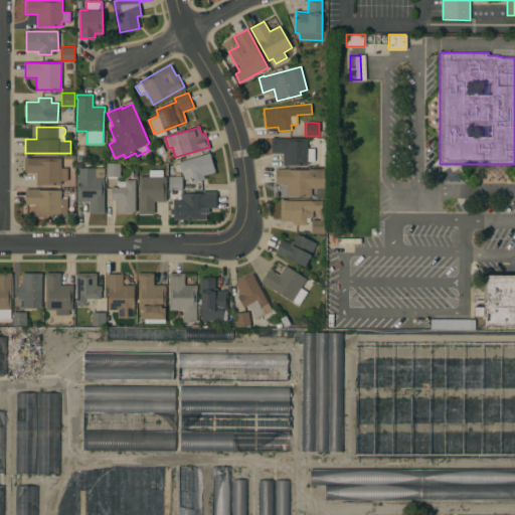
[(308,138),(307,148),(315,148),(314,161),(307,161),(307,165),(283,165),(283,153),(271,153),(271,137),(308,138)]
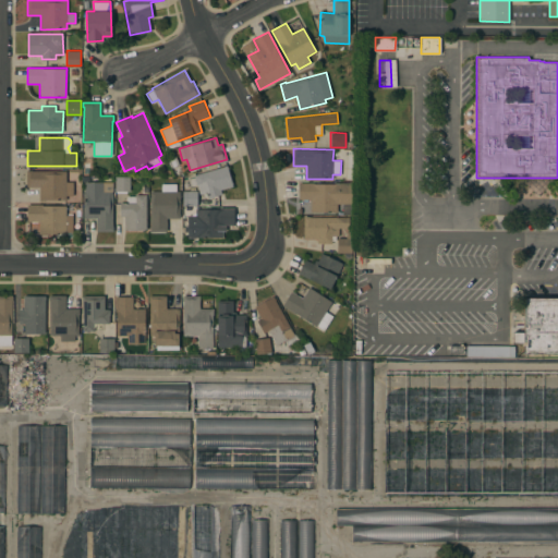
[(228,166),(233,183),(232,184),(233,186),(220,190),(221,194),(208,197),(207,192),(199,194),(197,184),(190,186),(187,179),(194,177),(194,176),(228,166)]
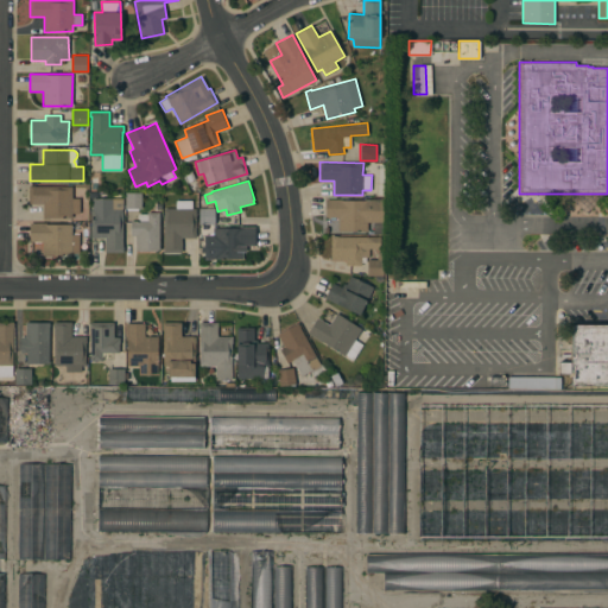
[(35,185),(35,187),(71,187),(71,198),(80,198),(80,213),(71,213),(71,219),(43,219),(43,203),(29,203),(29,185),(35,185)]
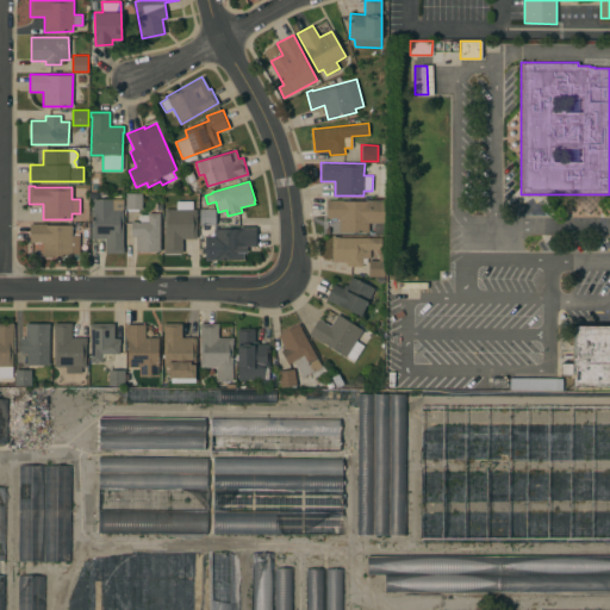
[(142,193),(142,209),(125,209),(125,193),(142,193)]
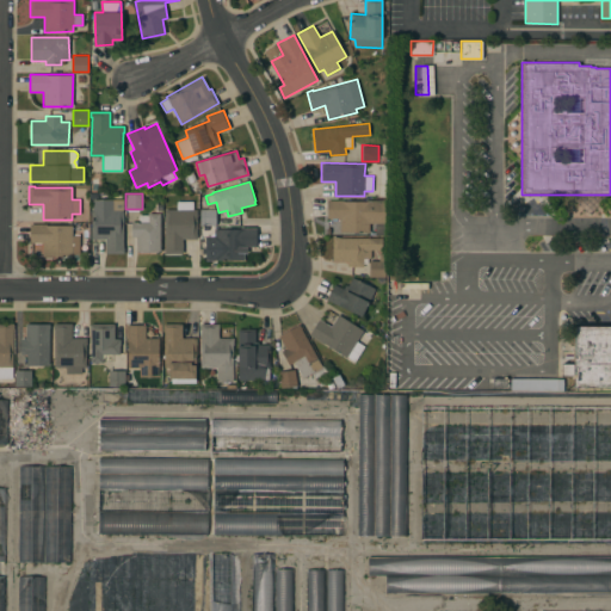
[(113,199),(113,210),(124,210),(124,253),(105,253),(105,239),(92,239),(92,199),(113,199)]
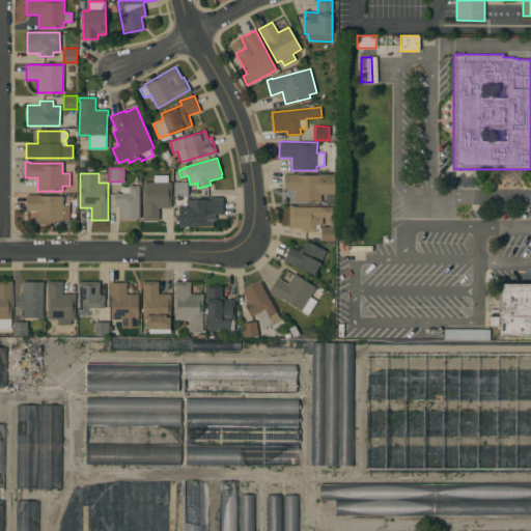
[(334,174),(334,194),(320,194),(320,201),(296,201),(296,189),(284,189),(284,173),(334,174)]
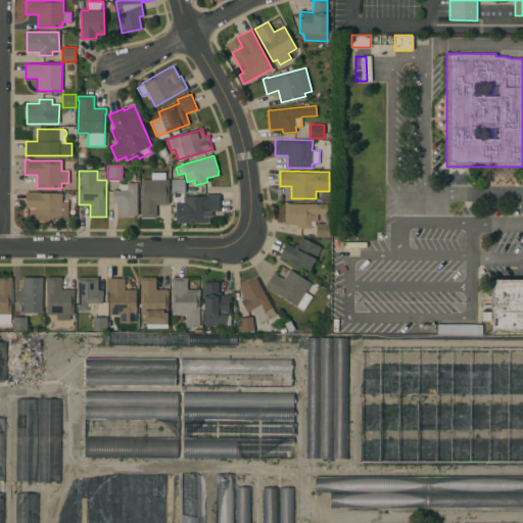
[(164,172),(164,179),(169,179),(169,204),(156,204),(156,217),(141,217),(141,179),(151,179),(151,172),(164,172)]
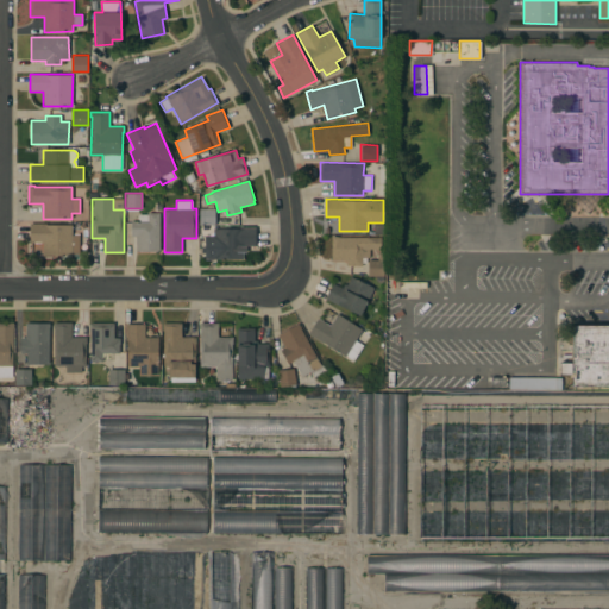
[(215,208),(215,224),(199,224),(199,208),(215,208)]
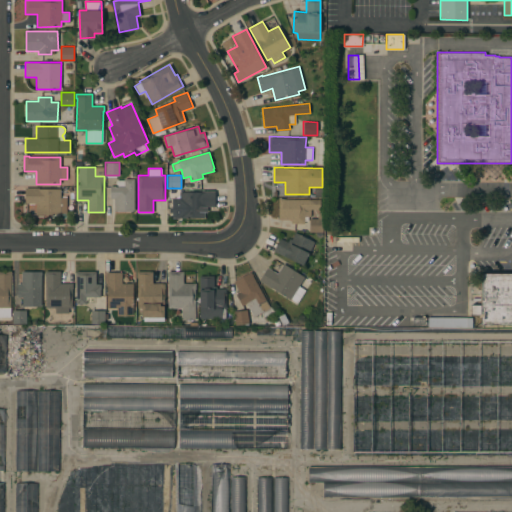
[(134,178),(134,210),(114,210),(114,199),(110,199),(110,186),(116,186),(116,180),(124,180),(124,178),(134,178)]
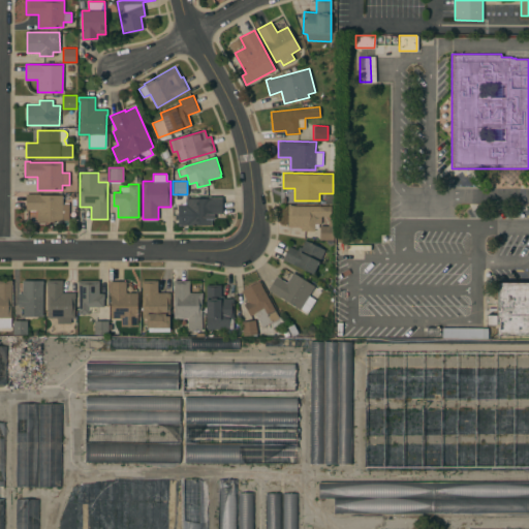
[(40,193),(40,194),(63,194),(63,204),(68,204),(68,221),(37,222),(37,210),(26,210),(26,194),(40,193)]
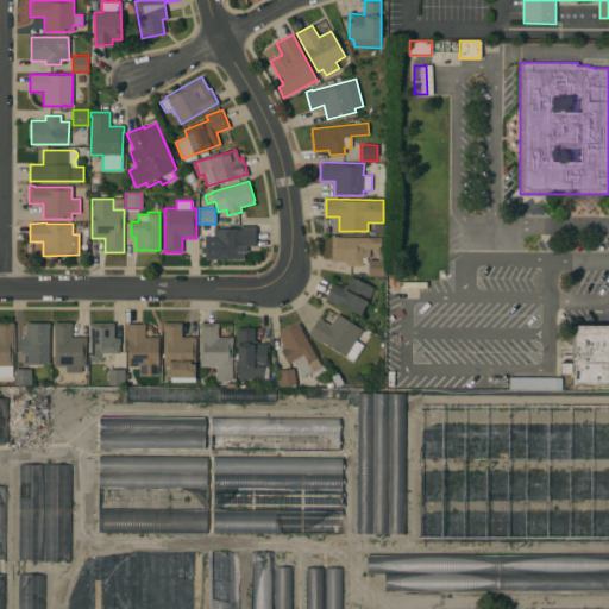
[(239,228),(239,226),(256,226),(256,245),(243,245),(243,258),(213,258),(213,255),(206,255),(206,239),(214,239),(214,228),(239,228)]
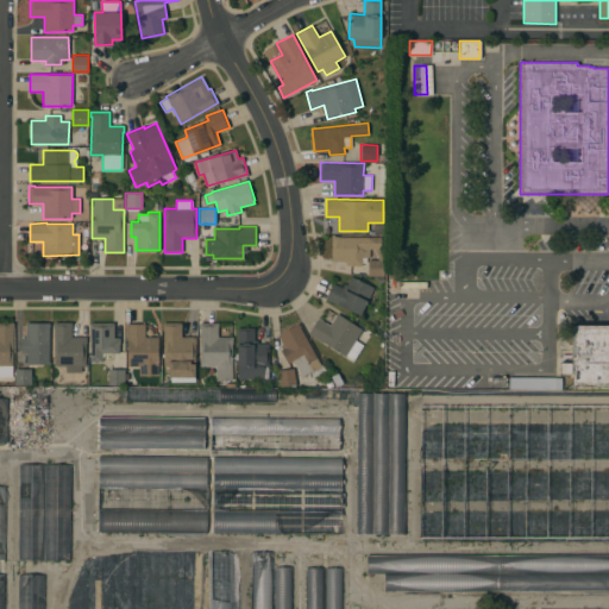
[(381,237),(381,249),(370,249),(370,257),(366,257),(366,262),(362,262),(362,265),(346,265),(346,261),(331,261),(331,236),(381,237)]
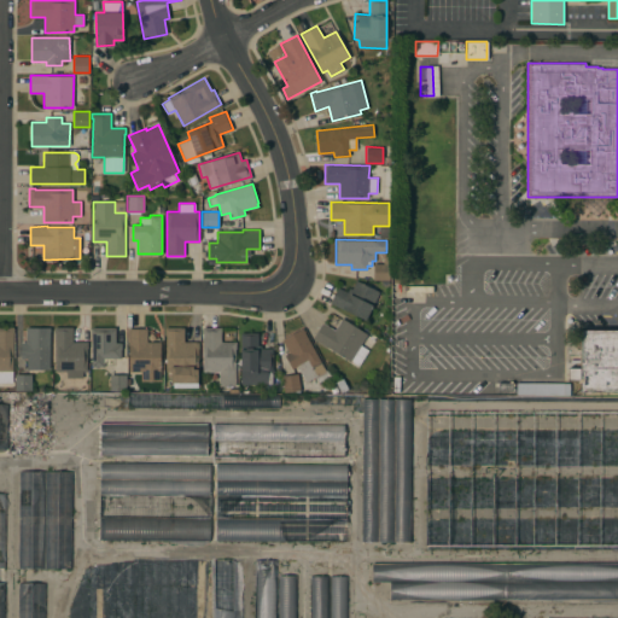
[(384,263),(384,256),(390,256),(389,280),(373,279),(373,263),(384,263)]
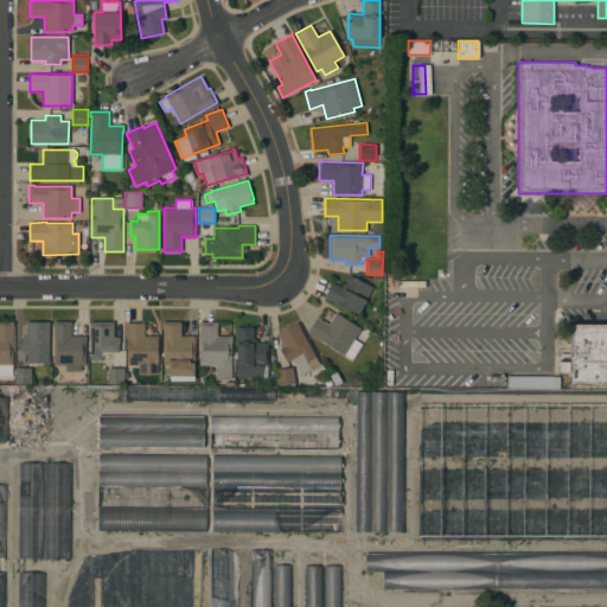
[(332,282),(340,287),(343,282),(346,283),(350,275),(372,286),(359,314),(324,298),(332,282)]
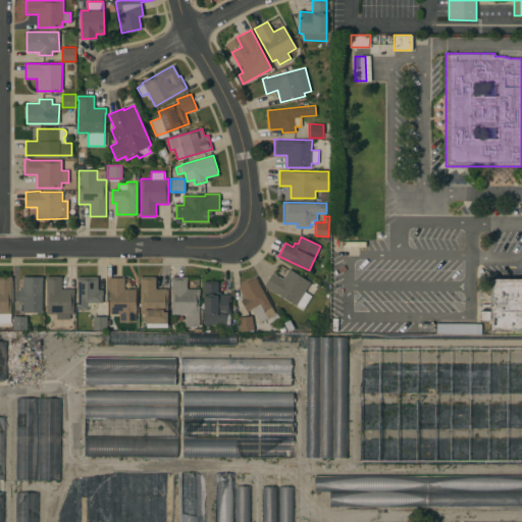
[(282,278),(289,269),(310,282),(305,292),(311,296),(303,308),(297,304),(296,306),(264,285),(272,272),(282,278)]
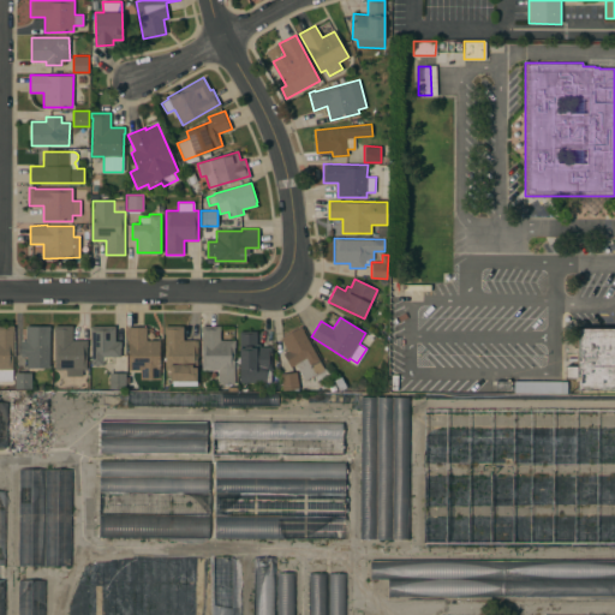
[(13,332),(12,332),(12,381),(12,383),(0,383),(0,326),(13,326),(13,332)]
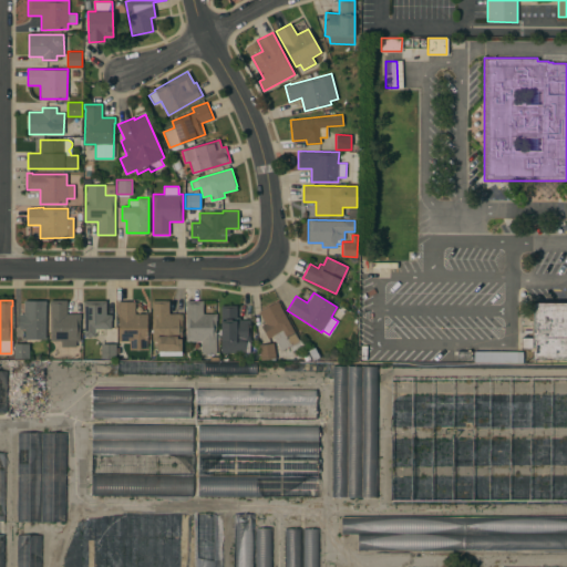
[(47,300),(47,305),(45,305),(45,339),(24,339),(24,329),(19,329),(19,313),(23,315),(23,300),(47,300)]
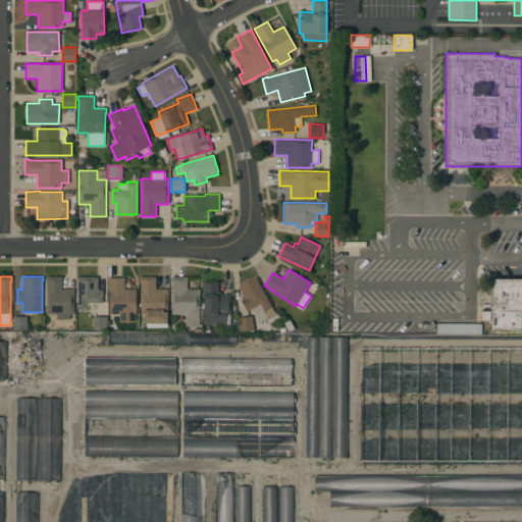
[(61,276),(61,289),(73,289),(73,313),(69,313),(69,317),(57,317),(57,313),(47,313),(47,280),(46,280),(46,276),(61,276)]
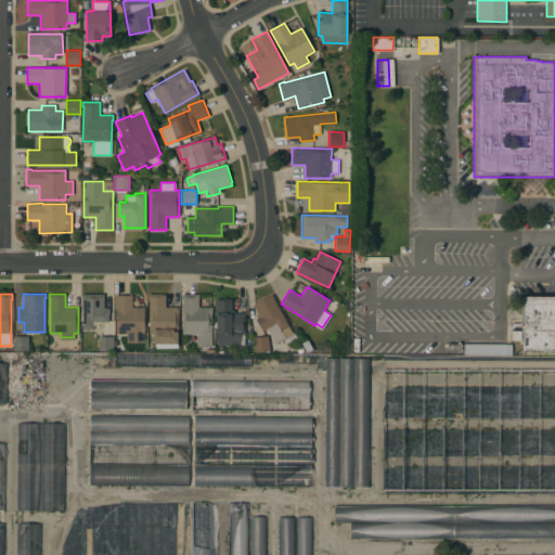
[(103,294),(103,308),(108,308),(108,322),(101,322),(101,328),(82,330),(81,294),(103,294)]
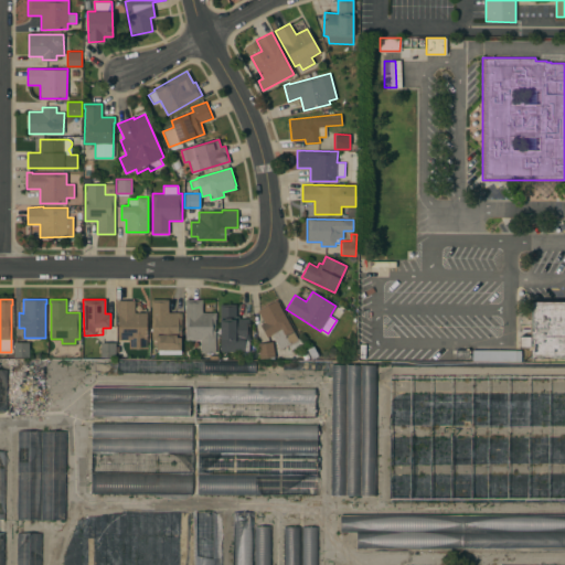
[(168,299),(168,312),(182,312),(182,318),(180,318),(180,353),(159,353),(159,339),(152,339),(152,306),(151,306),(151,299),(168,299)]
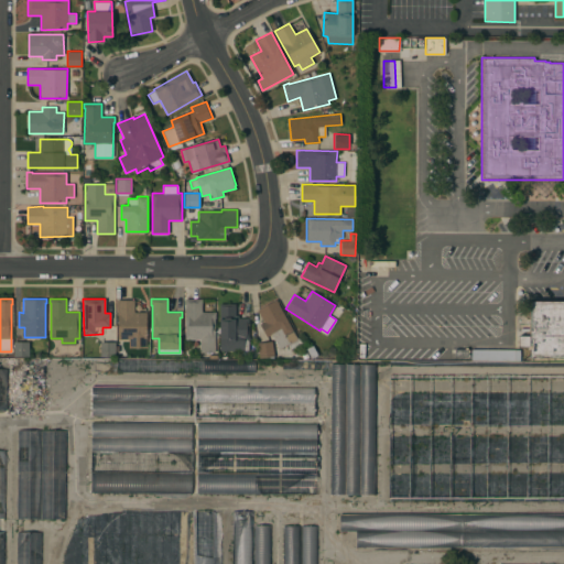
[(202,299),(202,312),(215,312),(215,353),(199,351),(199,339),(184,339),(184,299),(202,299)]
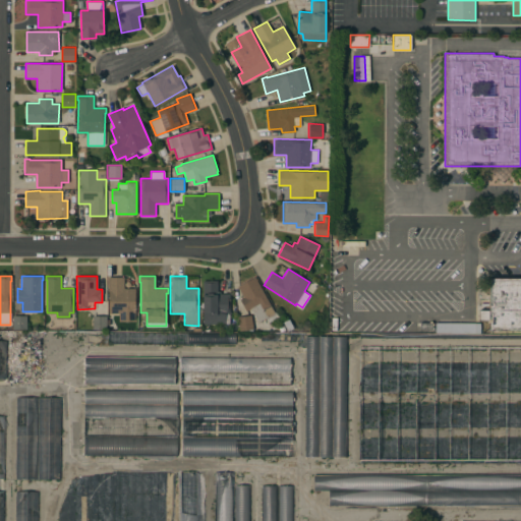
[(124,277),(123,288),(135,288),(135,313),(134,313),(134,321),(119,321),(119,313),(109,312),(109,291),(108,291),(108,277),(124,277)]
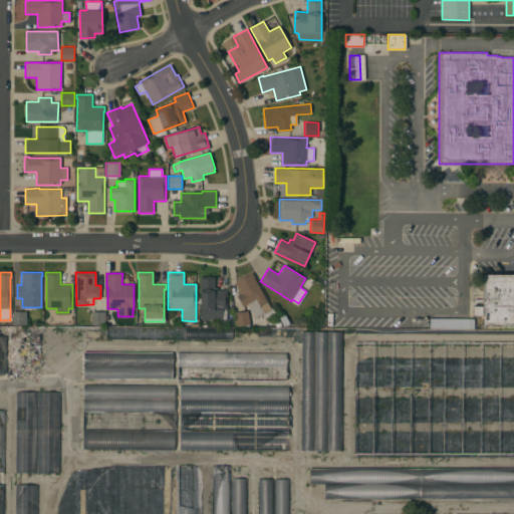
[(271,309),(254,317),(247,304),(243,306),(237,295),(240,293),(234,282),(252,273),(271,309)]
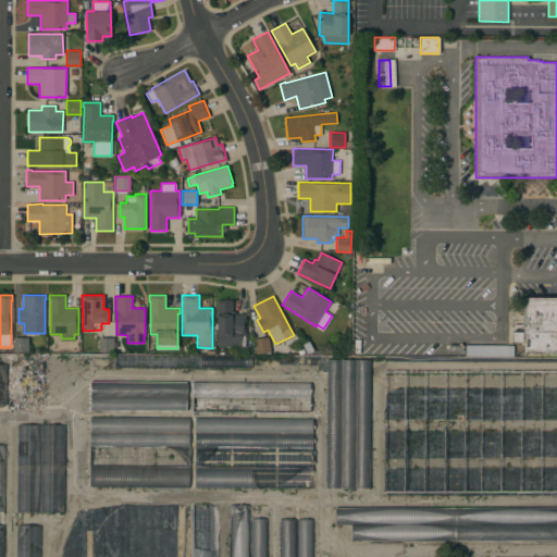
[(556,297),(556,354),(522,354),(523,343),(511,343),(511,332),(522,332),(523,297),(556,297)]
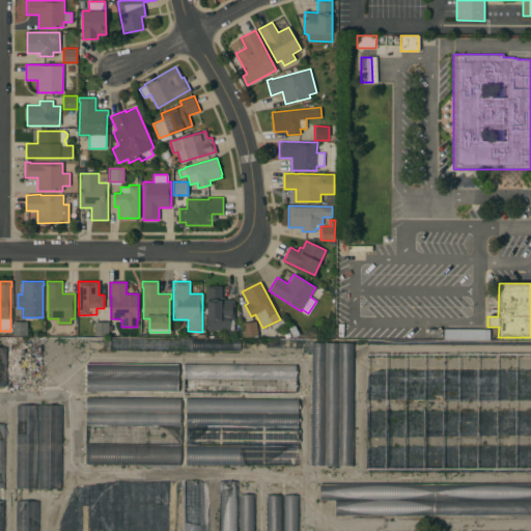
[(222,286),(221,297),(225,297),(224,299),(233,299),(233,327),(229,327),(229,330),(206,330),(206,285),(222,286)]
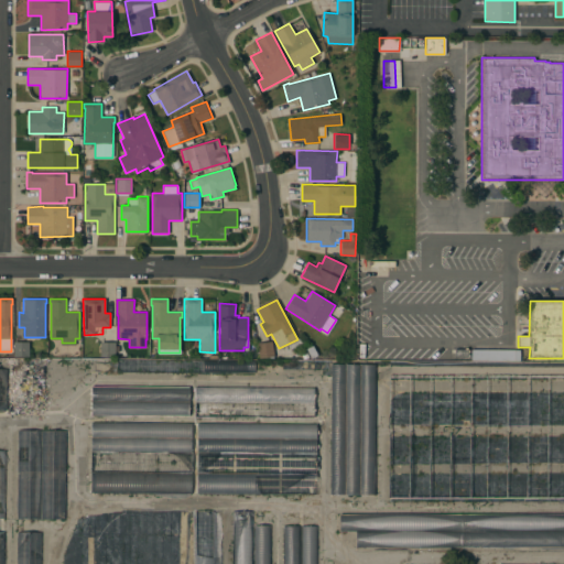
[(272,340),(274,356),(259,358),(257,343),(272,340)]
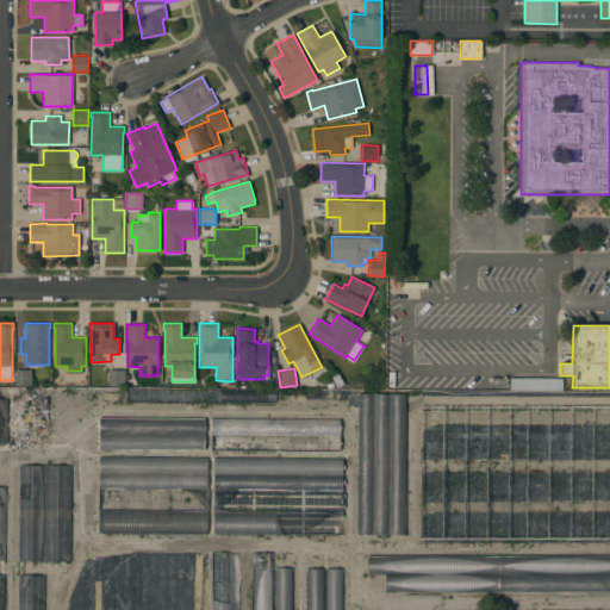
[(31,385),(14,385),(14,369),(31,369),(31,385)]
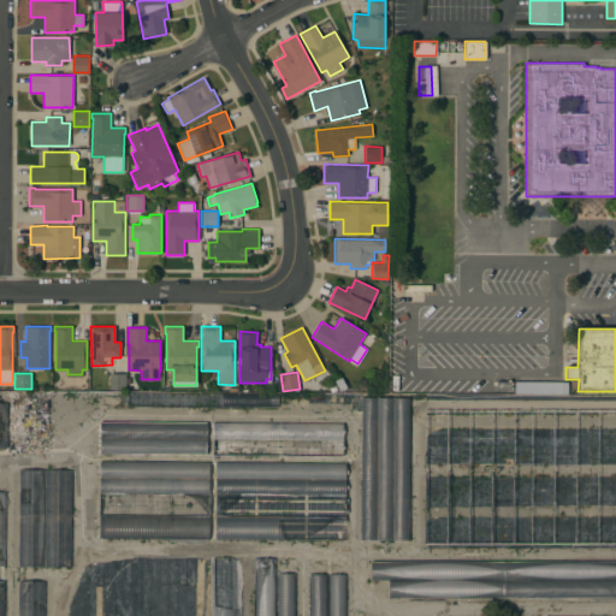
[(126,374),(125,391),(110,390),(110,374),(126,374)]
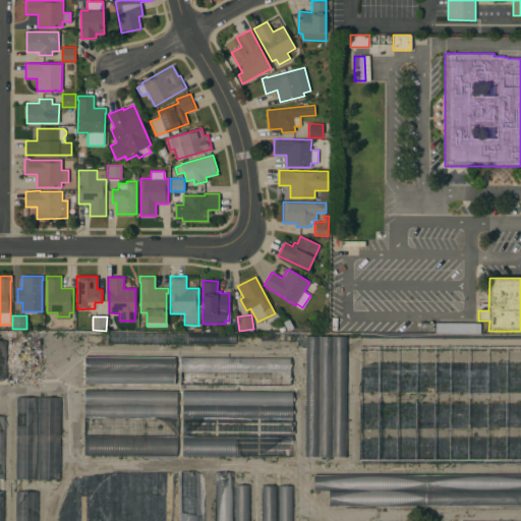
[(465,323),(465,333),(450,333),(450,323),(465,323)]
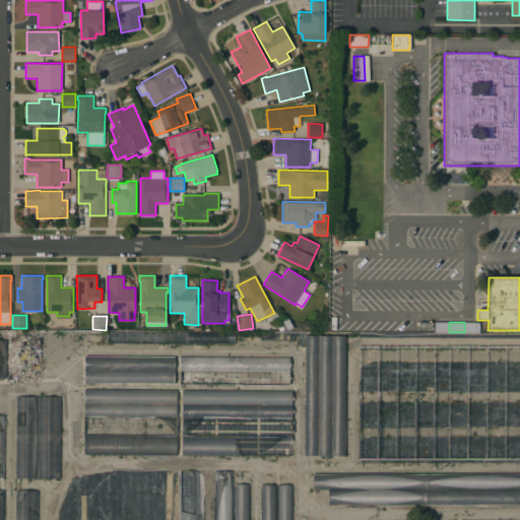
[(317,456),(305,456),(306,335),(318,335),(317,456)]
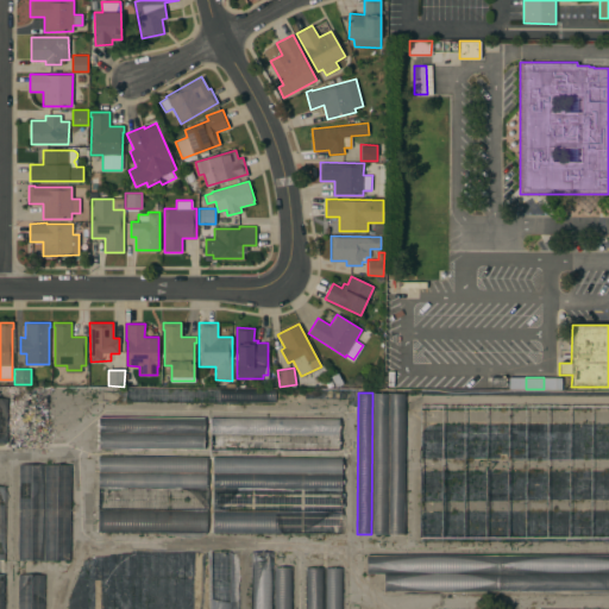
[(389,393),(388,534),(372,534),(374,393),(389,393)]
